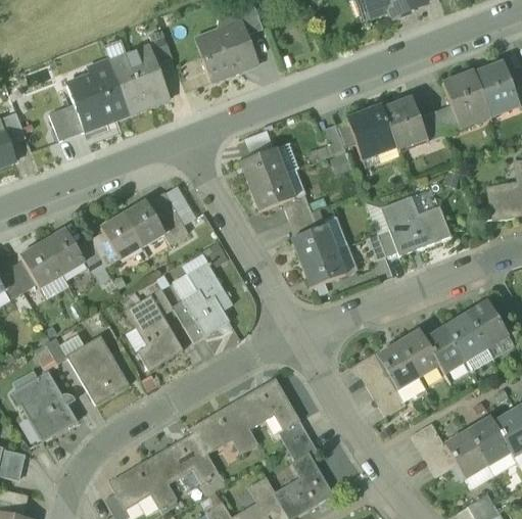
[(348,0),(357,20),(372,15),(366,0),(348,0)]
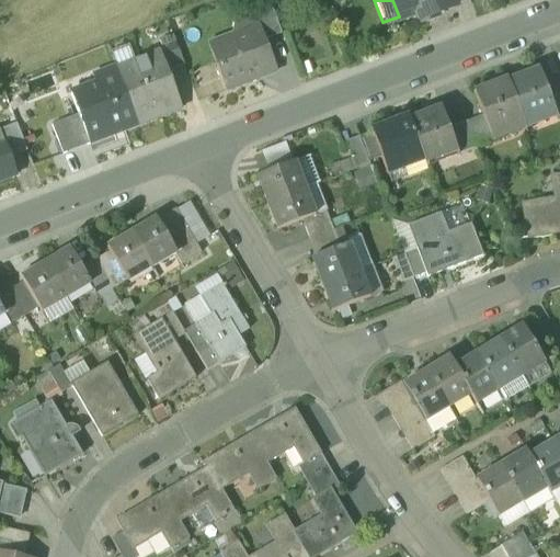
[(421,16),(427,20),(435,16),(437,11),(457,3),(456,0),(392,0),(399,16),(418,9),(421,16)]
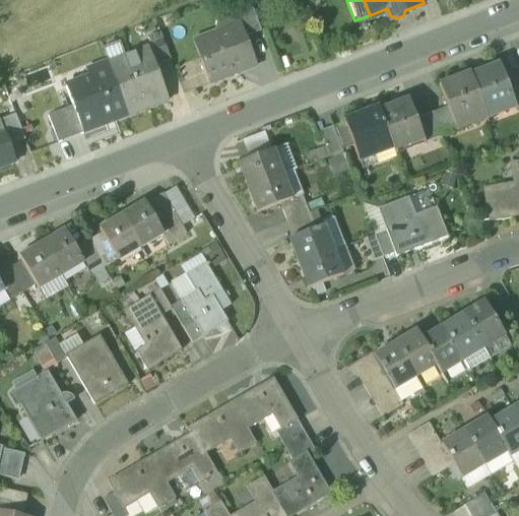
[(242,20),(247,35),(262,28),(252,4),(236,10),(240,20),(242,20)]
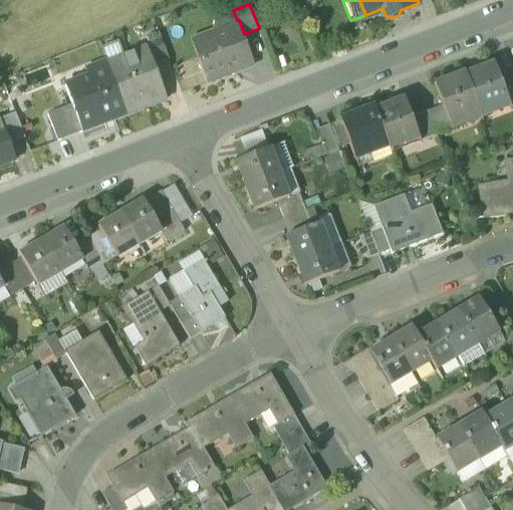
[(200,58),(209,80),(255,62),(244,34),(239,20),(237,20),(198,35),(206,56),(200,58)]
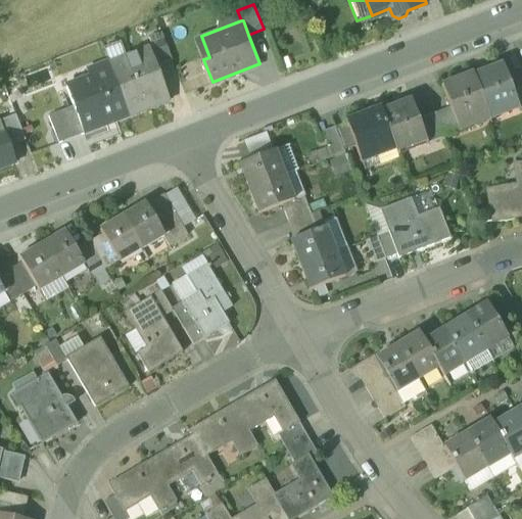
[(151,37),(160,62),(172,58),(161,33),(151,37)]
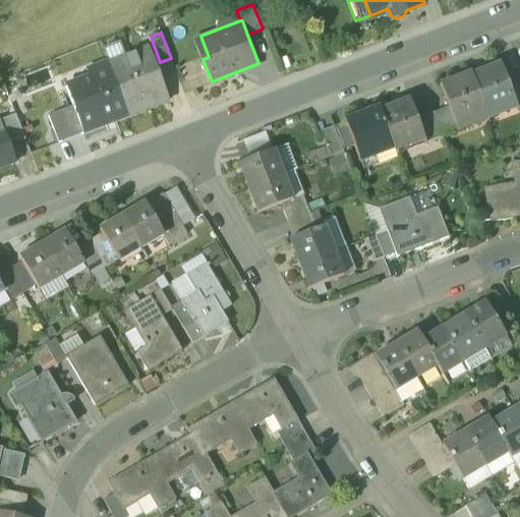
[(103,46),(109,60),(109,61),(127,54),(121,39),(103,46)]
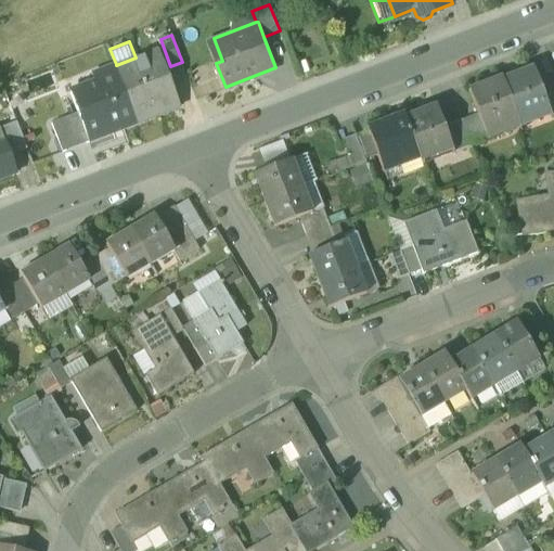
[(136,58),(116,65),(138,120),(181,104),(160,49),(136,58)]
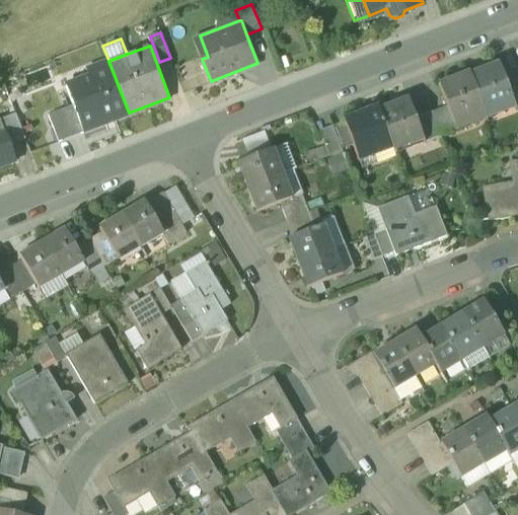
[(129,114),(129,113),(108,61),(108,60),(87,68),(91,79),(70,87),(68,84),(67,84),(74,103),(84,130),(84,131),(129,114)]
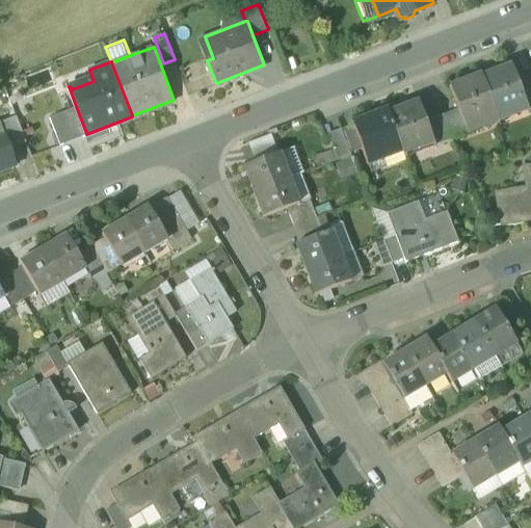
[(512,66),(483,77),(498,114),(498,115),(528,104),(520,82),(512,66)]
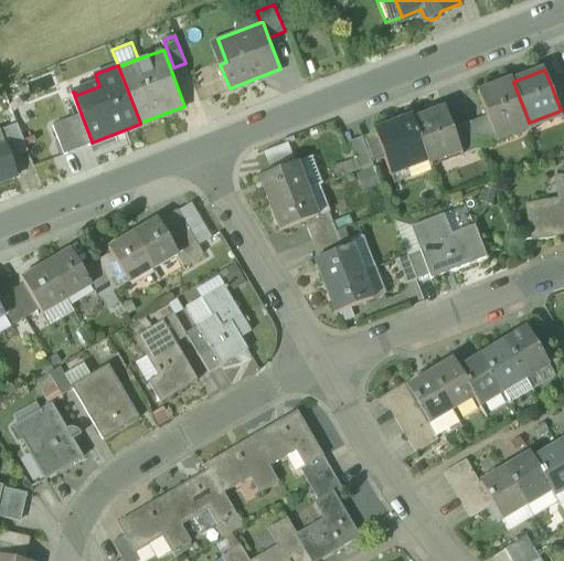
[(498,133),(529,122),(513,82),(512,78),(479,92),(488,115),(496,134),(498,133)]
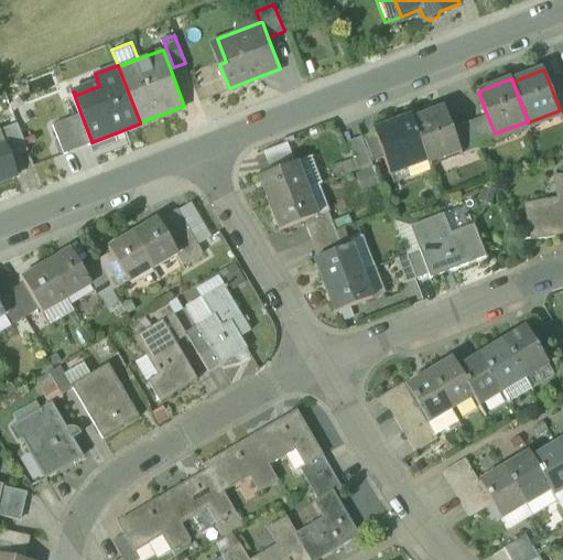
[(561,115),(562,115),(562,82),(551,87),(560,110),(561,115)]
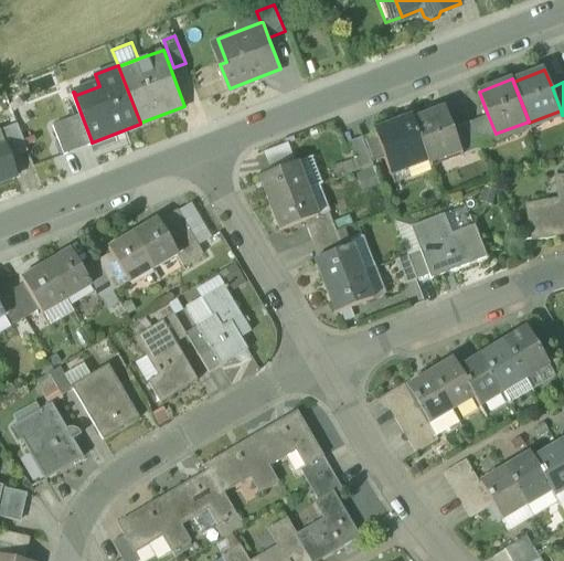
[(447,107),(414,119),(429,160),(459,149),(463,148),(455,127),(447,107)]
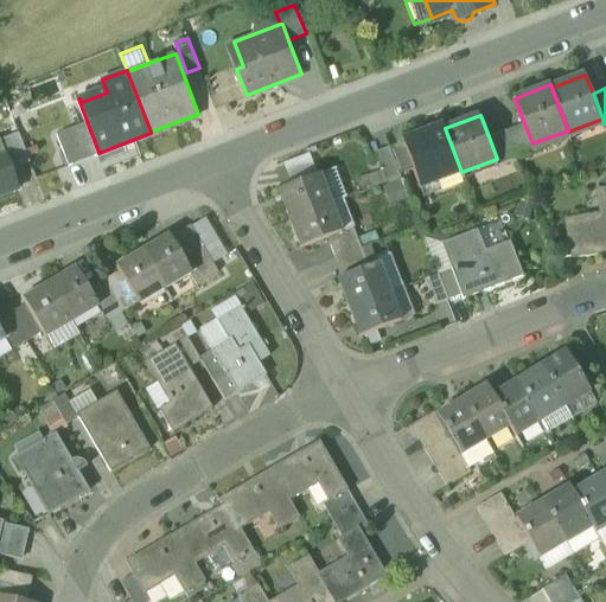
[(99,152),(87,121),(58,132),(70,162),(99,152)]
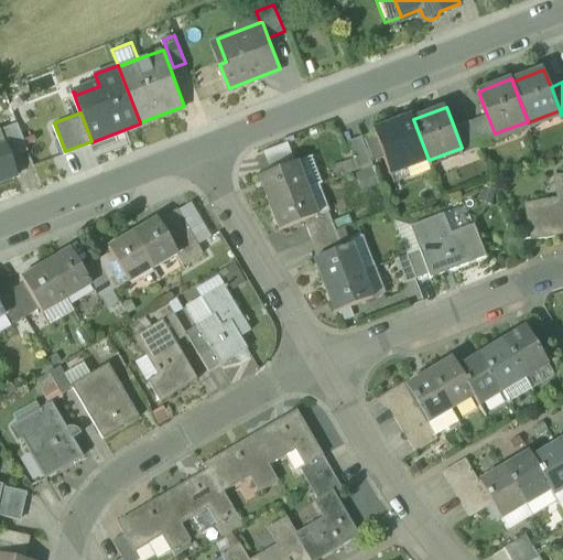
[(487,115),(471,120),(480,147),(499,140),(497,132),(495,133),(487,115)]
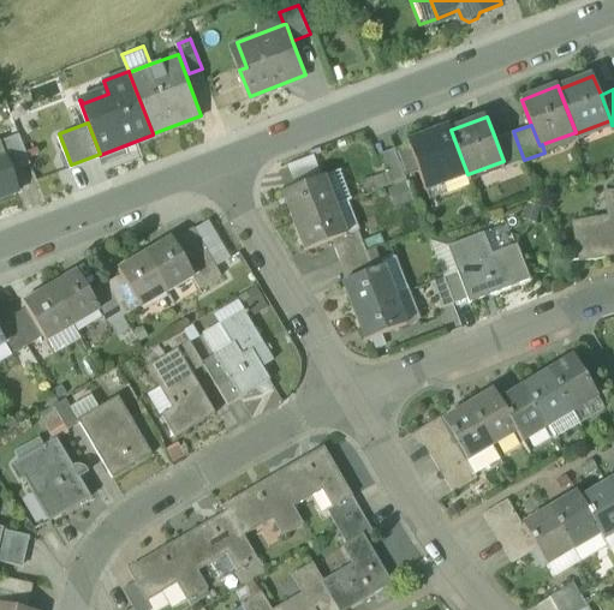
[(470,180),(468,174),(451,130),(449,127),(410,142),(419,169),(430,197),(471,181),(470,180)]
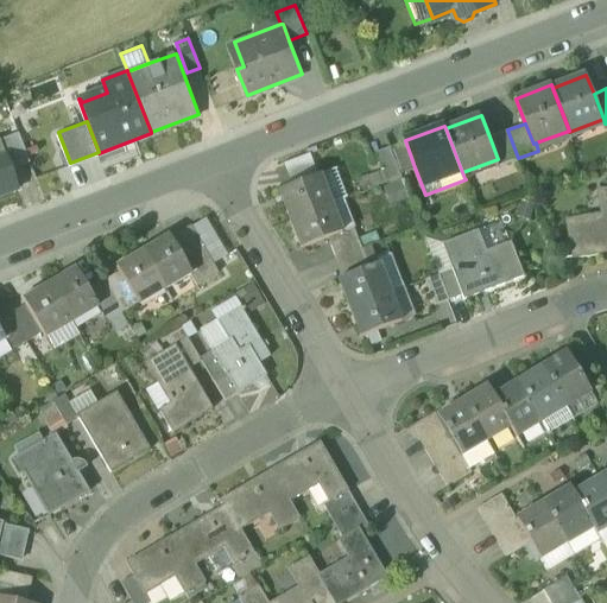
[(497,166),(518,158),(507,129),(489,137),(498,159),(494,160),(497,166)]
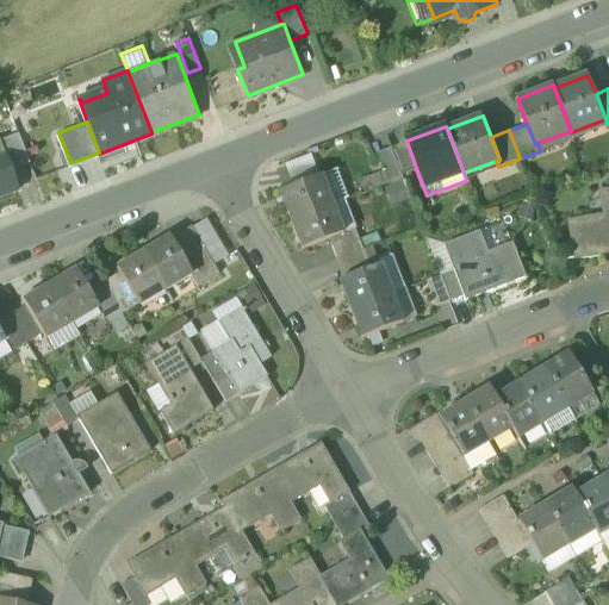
[(7,153),(13,167),(31,160),(19,131),(0,138),(6,154),(7,153)]
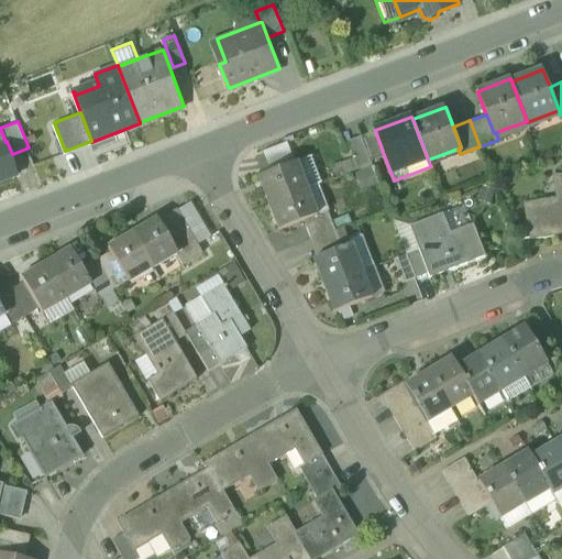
[(375,130),(362,134),(372,160),(384,155),(375,130)]
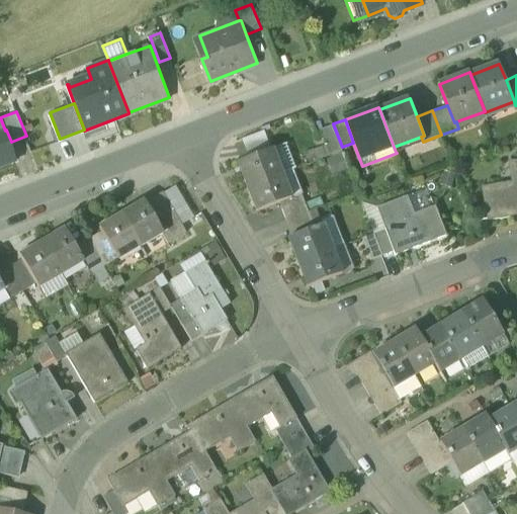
[(343,149),(342,147),(333,123),(321,126),(331,153),(343,149)]
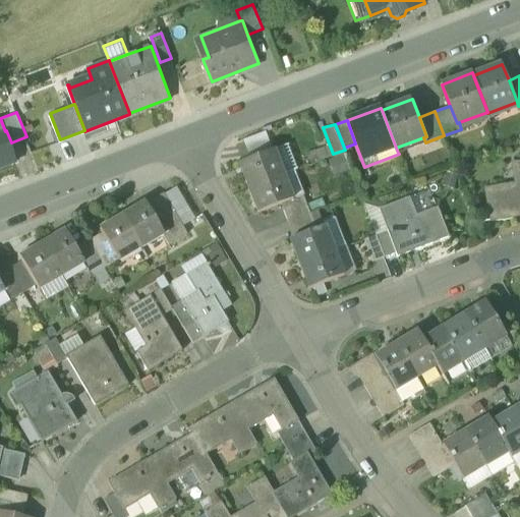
[(267,129),(243,137),(250,157),(274,149),(267,129)]
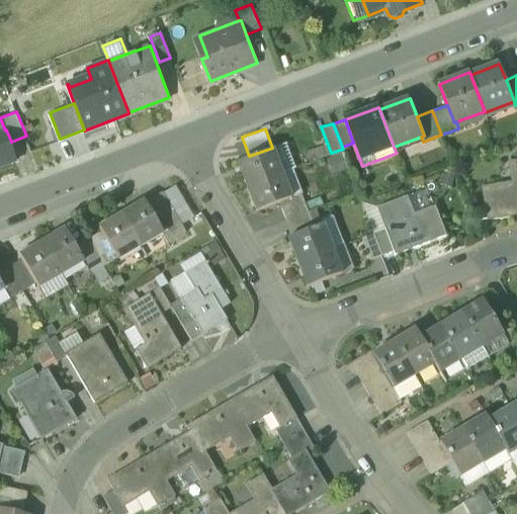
[(6,130),(5,131),(0,132),(0,164),(17,158),(11,142),(6,130)]
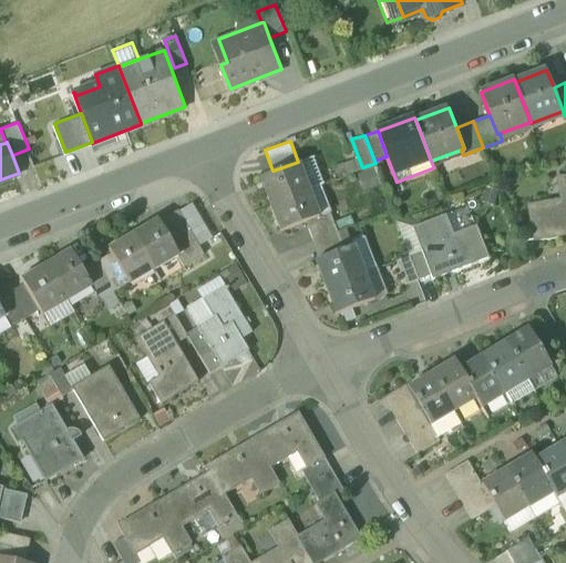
[(431,161),(433,166),(463,155),(461,150),(431,161)]
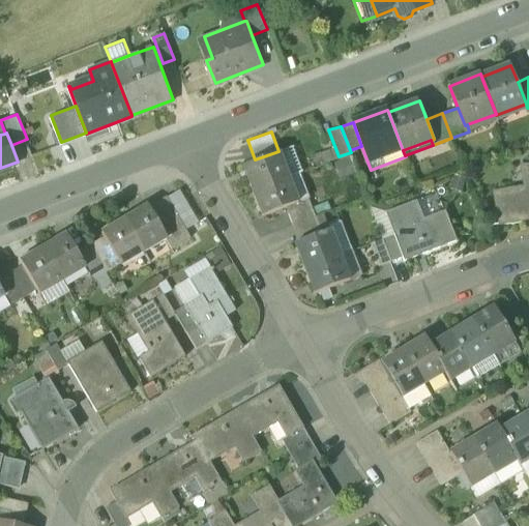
[(280,150),(289,176),(301,171),(303,171),(293,145),(280,150)]
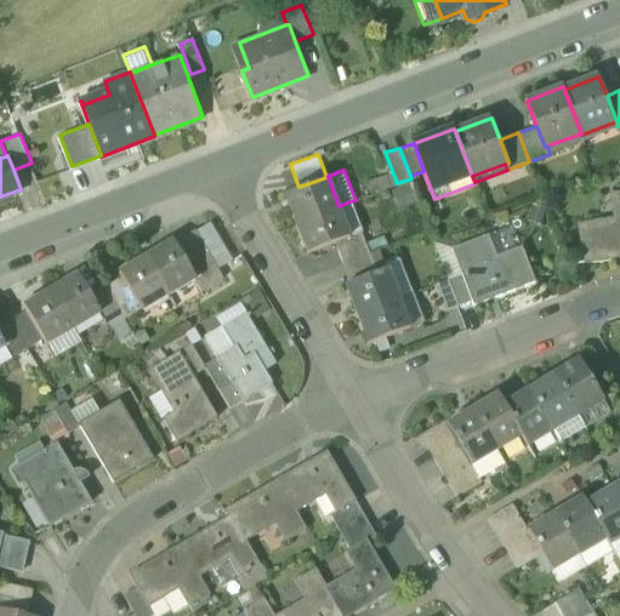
[(286,192),(297,222),(339,206),(328,176),(326,177),(299,187),(286,192)]
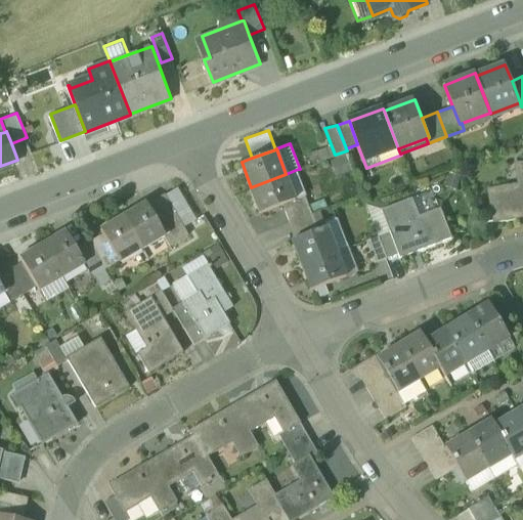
[(348,154),(332,160),(337,175),(354,169),(348,154)]
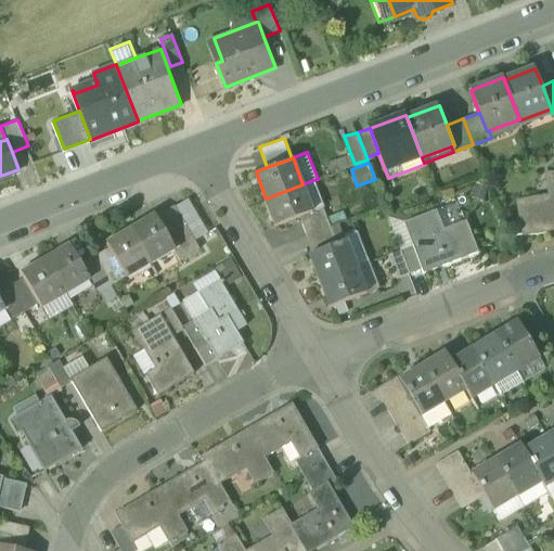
[(517,200),(524,233),(553,227),(553,171),(540,174),(544,195),(517,200)]
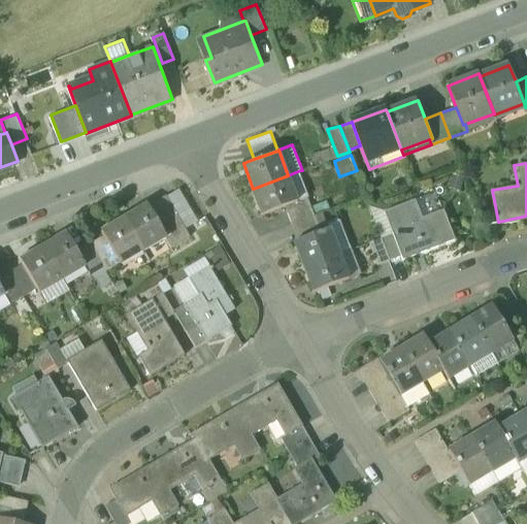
[(297,199),(307,195),(308,195),(300,170),(288,175),(297,199)]
